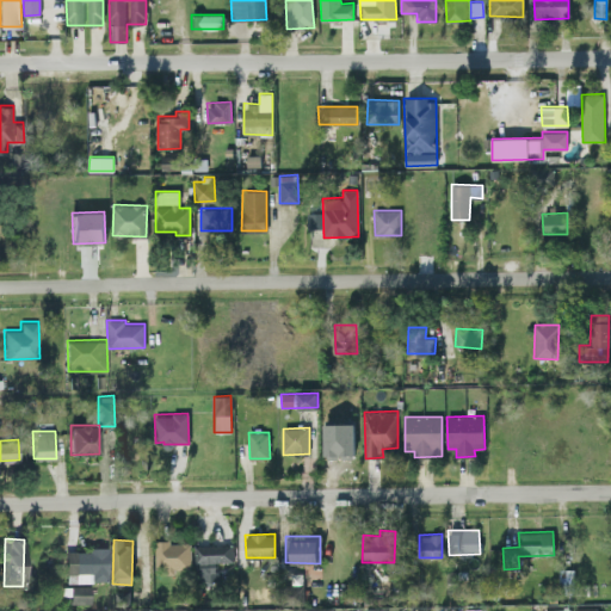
[(155,542),(156,571),(191,571),(190,541),(155,542)]
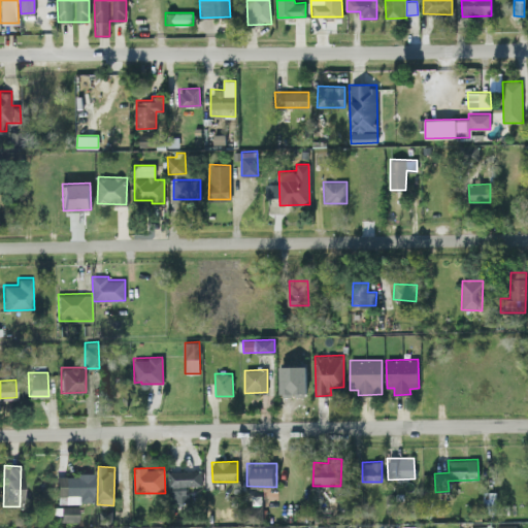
[(168,471),(169,502),(187,502),(186,486),(201,485),(201,470),(168,471)]
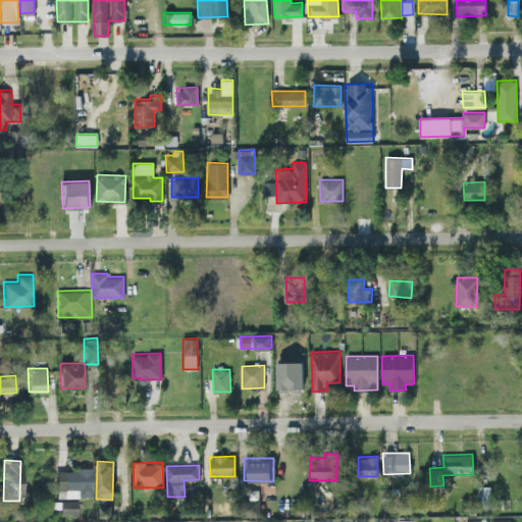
[(92,468),(56,469),(57,497),(93,496),(92,468)]
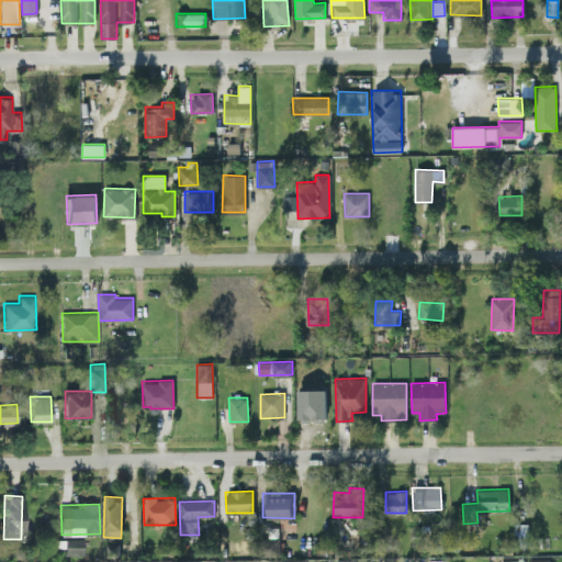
[(526,536),(526,524),(515,523),(515,536),(526,536)]
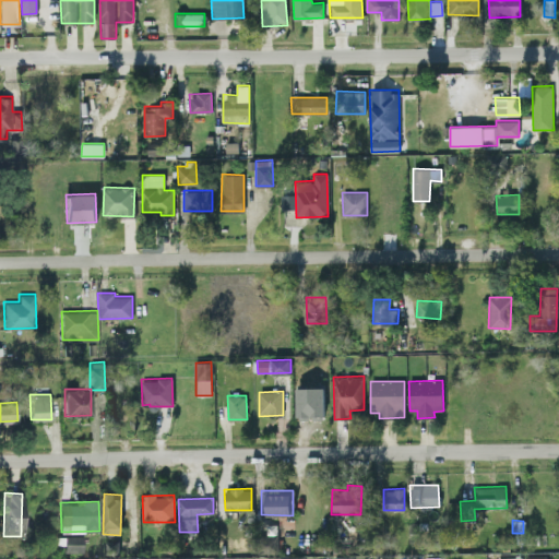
[(83,535),(64,534),(64,550),(83,550),(83,535)]
